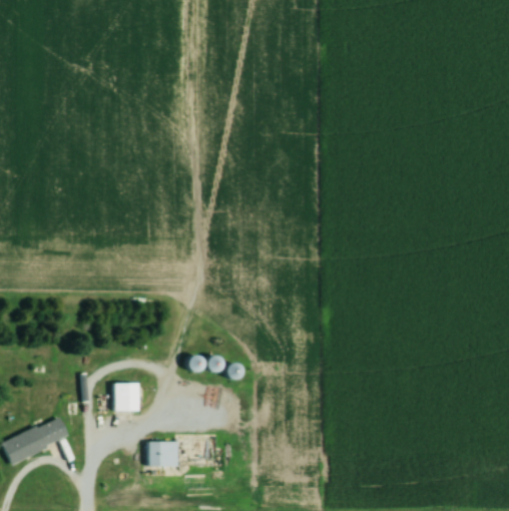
[(90,364),(101,363),(100,352),(88,353),(90,364)]
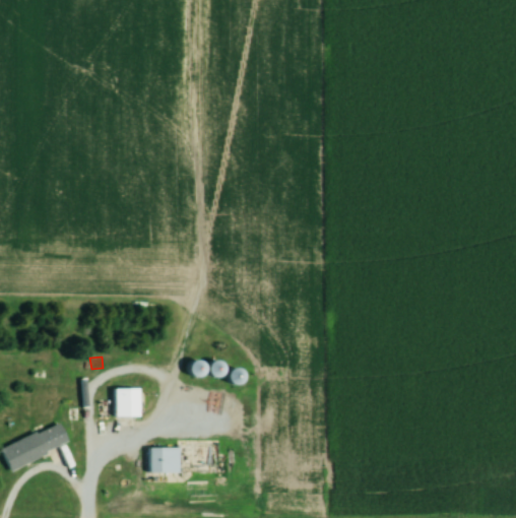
[(208,370),(218,378),(226,368),(215,360),(208,370)]
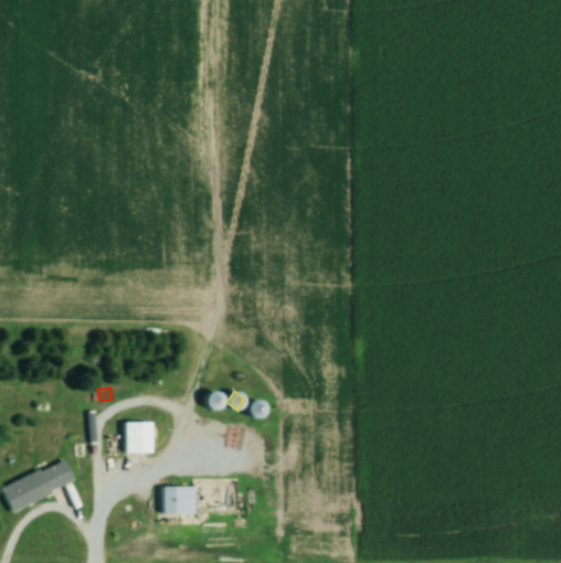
[(223,407),(223,393),(208,393),(208,407),(223,407)]
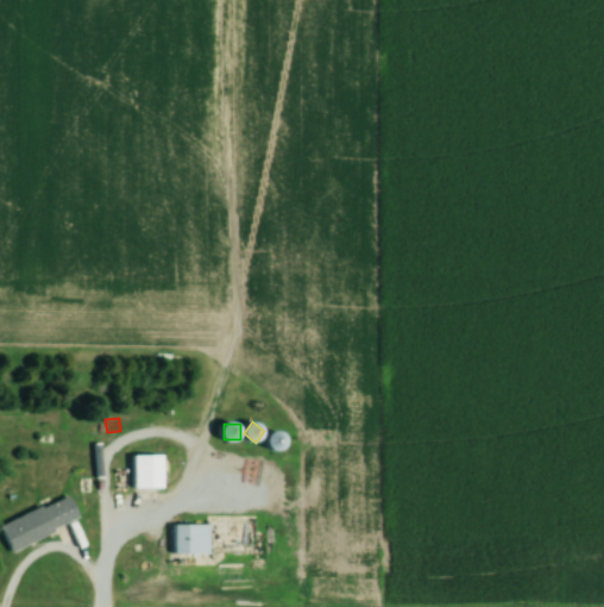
[(280,431),(266,438),(274,451),(287,444),(280,431)]
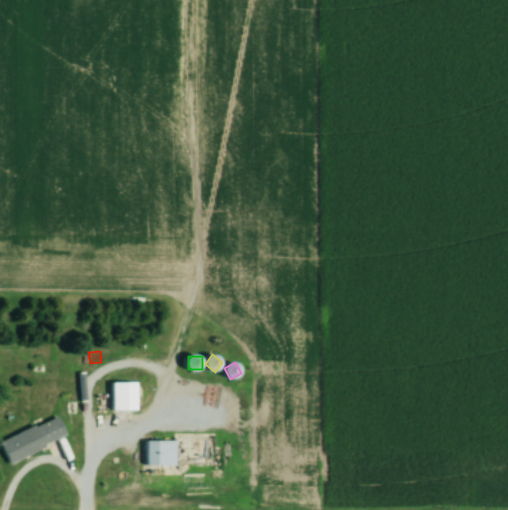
[(114,410),(138,410),(138,383),(114,383),(114,410)]
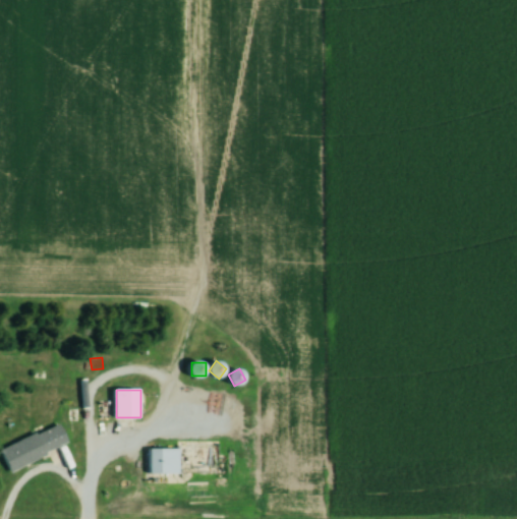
[(2,449),(11,471),(70,445),(61,423),(2,449)]
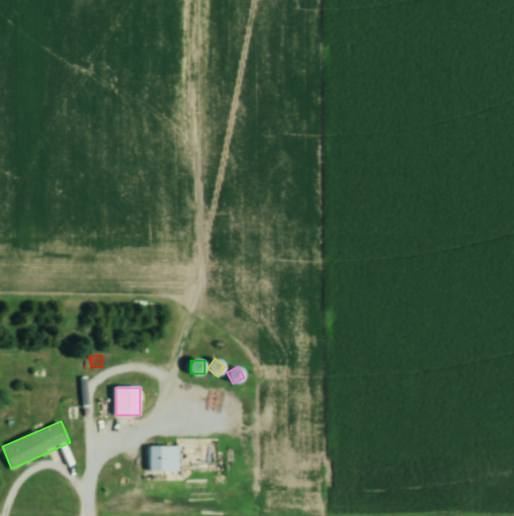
[(180,445),(150,445),(150,470),(180,470),(180,445)]
